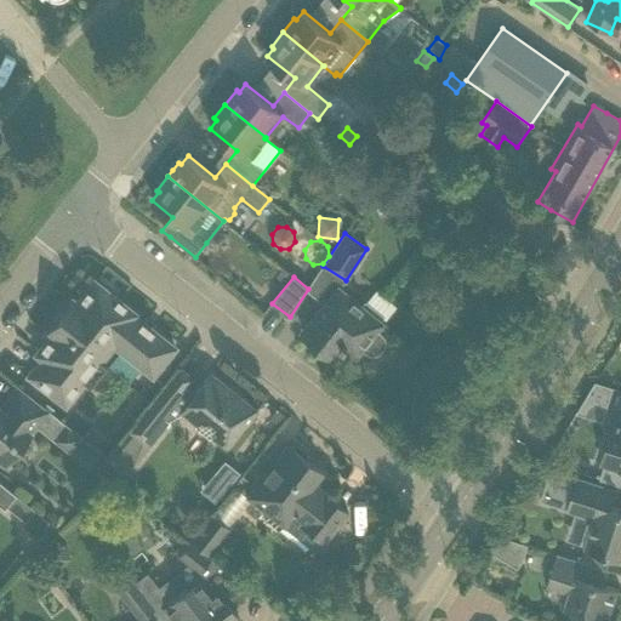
[(40,358),(27,375),(64,405),(83,382),(89,387),(106,366),(96,359),(109,342),(152,376),(174,347),(132,314),(134,313),(92,281),(75,303),(70,298),(44,331),(49,336),(35,353),(40,358)]
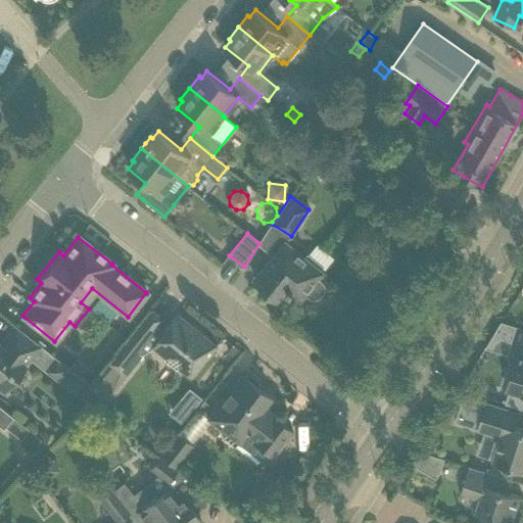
[(322,272),(320,270),(322,267),(308,255),(305,258),(285,242),(254,280),(282,302),(289,292),(290,293),(291,292),(300,299),(305,293),(310,295),(314,297),(318,297),(323,290),(323,285),(320,282),(317,279),(322,272)]
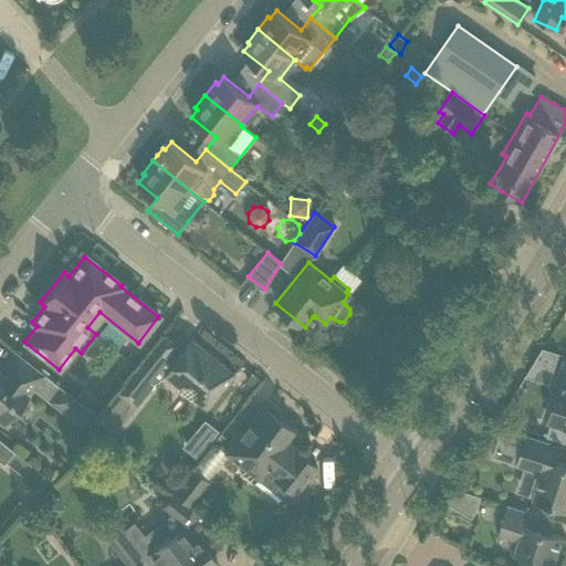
[(121,396),(106,413),(112,418),(119,425),(152,385),(150,384),(146,380),(168,353),(174,345),(163,334),(116,392),(121,396)]
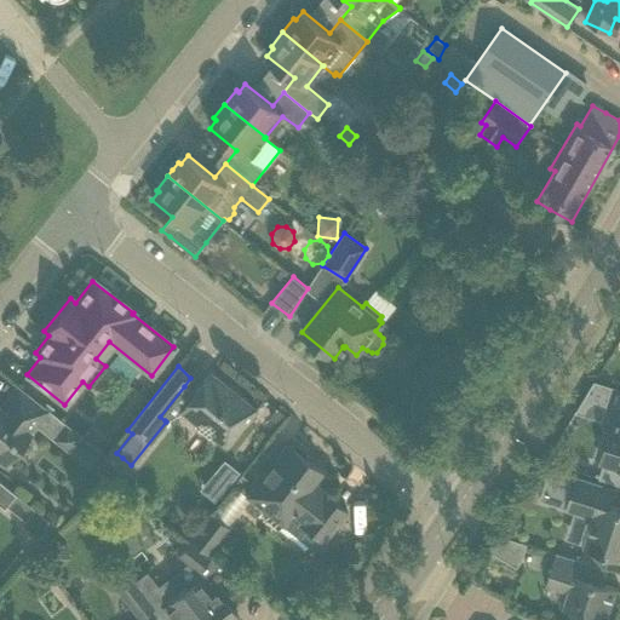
[(184,386),(160,417),(165,420),(182,412),(225,447),(240,429),(256,411),(208,373),(194,391),(193,392),(184,386)]
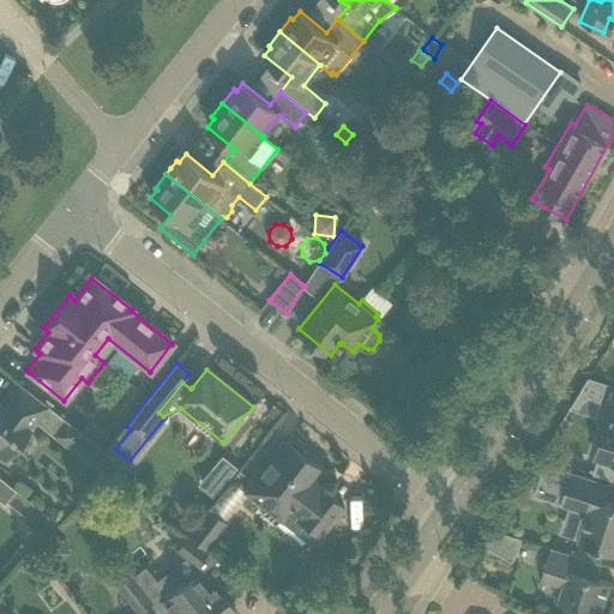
[(0,457),(4,459),(35,420),(38,422),(50,408),(36,397),(17,381),(0,402),(0,457)]
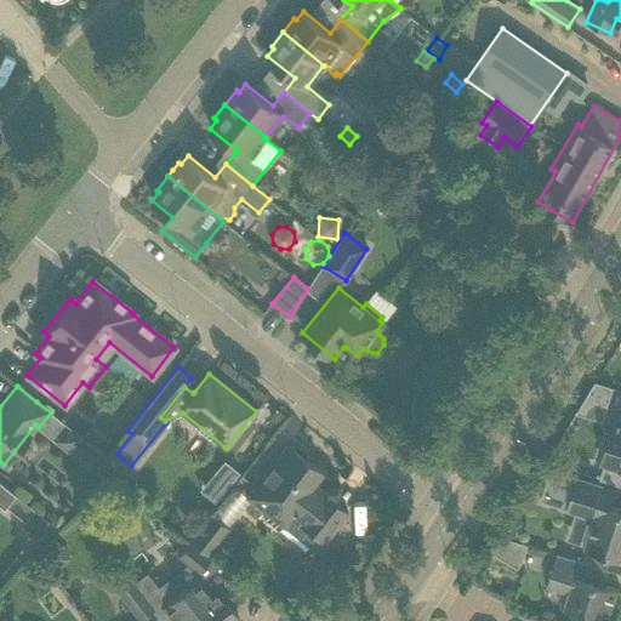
[(620,396),(605,444),(607,444),(602,462),(620,468),(620,396)]
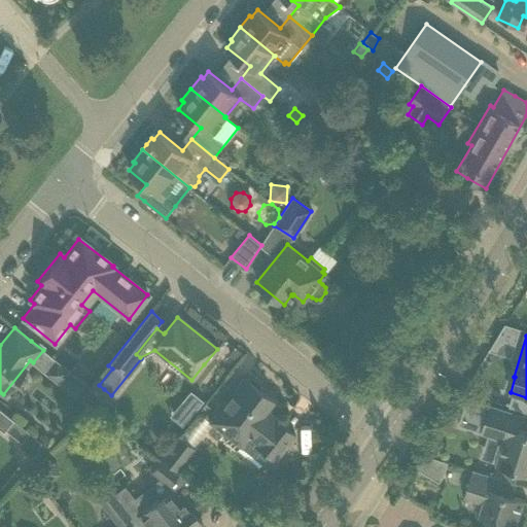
[(234,347),(227,355),(234,360),(241,352),(234,347)]
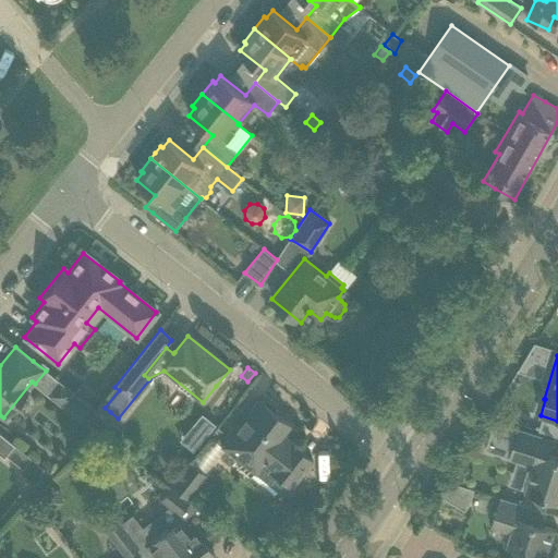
[(55,378),(45,391),(61,404),(71,391),(55,378)]
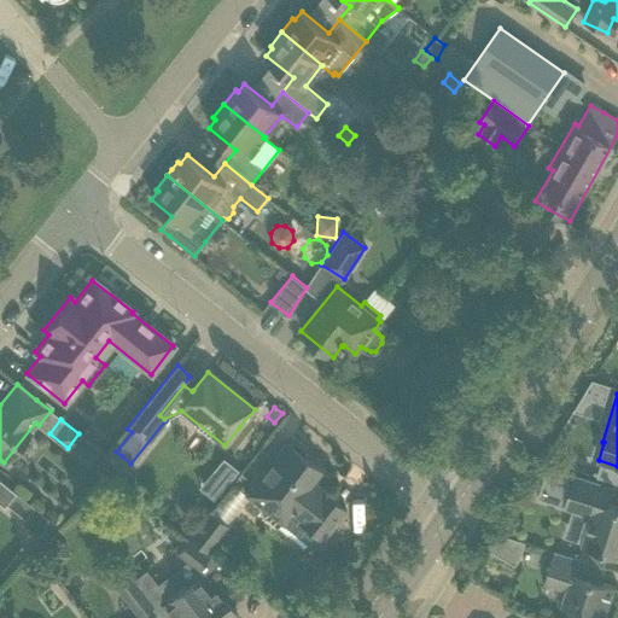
[(248,489),(244,494),(267,512),(263,517),(302,547),(313,534),(321,541),(345,511),(310,482),(320,470),(312,461),(313,459),(298,447),(296,450),(286,442),(270,460),(260,474),(252,476),(246,483),(248,489)]
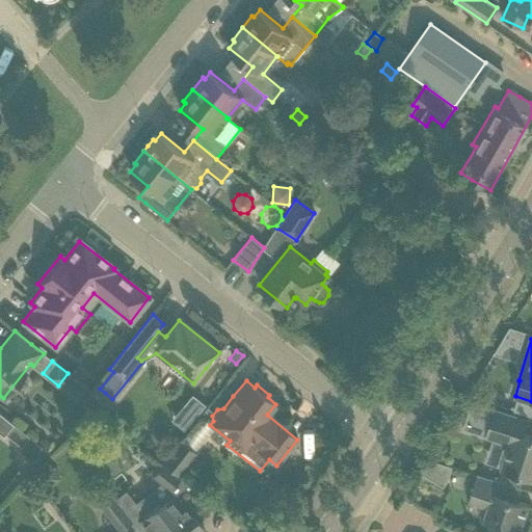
[(96,386),(83,403),(92,410),(105,393),(100,389),(96,386)]
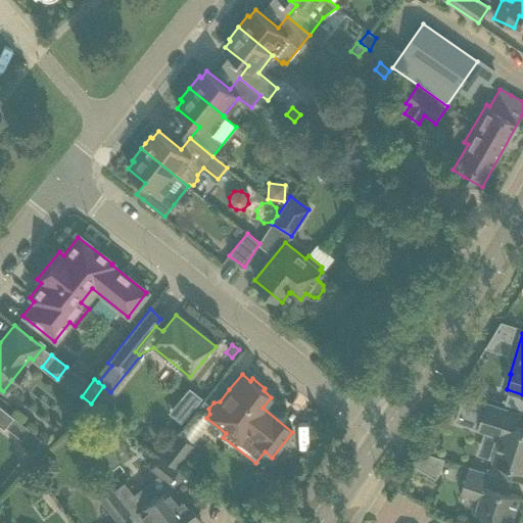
[(188,387),(168,412),(181,421),(200,397),(188,387)]
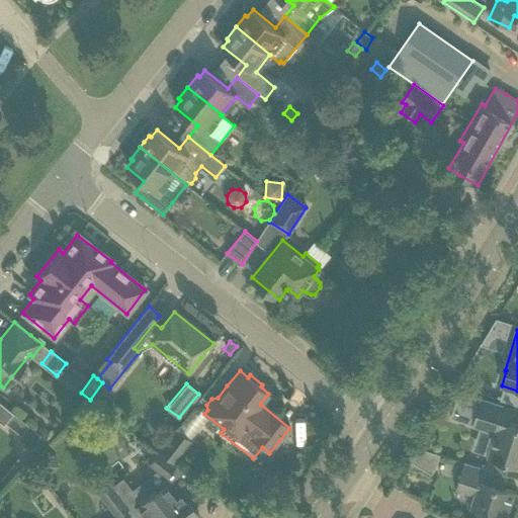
[(517,465),(517,425),(509,422),(514,409),(459,391),(450,418),(472,425),(472,426),(495,433),(487,456),(490,457),(505,462),(517,465)]
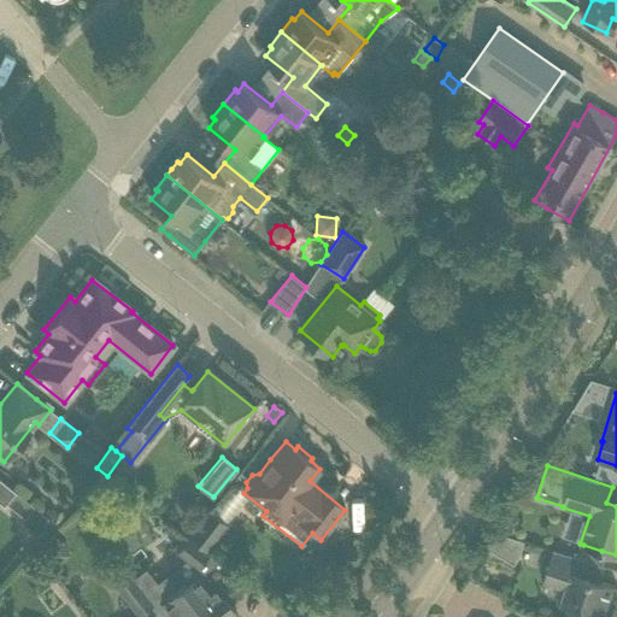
[(0,480),(0,503),(4,506),(15,492),(0,480)]
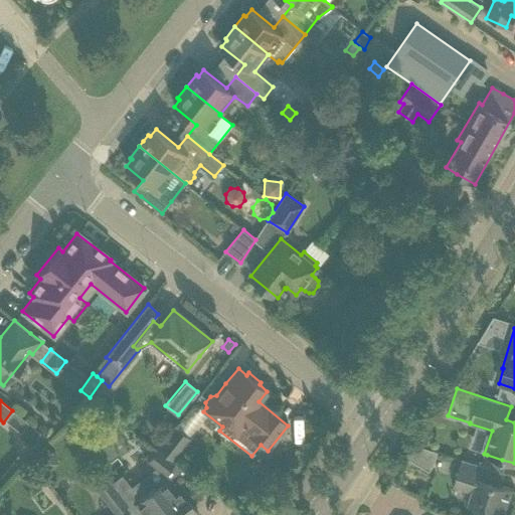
[(28,423),(18,436),(28,444),(38,432),(28,423)]
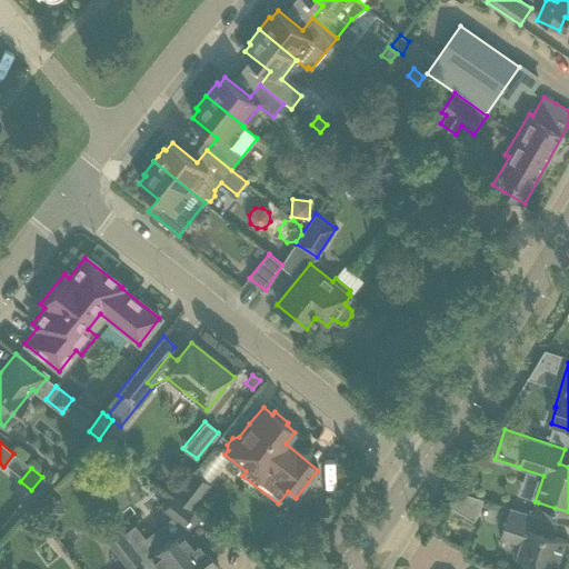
[(179,489),(173,497),(190,509),(209,485),(191,472),(178,489),(179,489)]
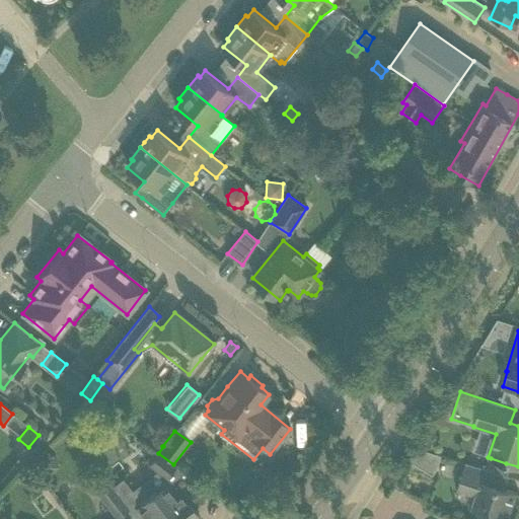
[(418,448),(410,460),(433,474),(437,468),(441,457),(441,454),(418,448)]
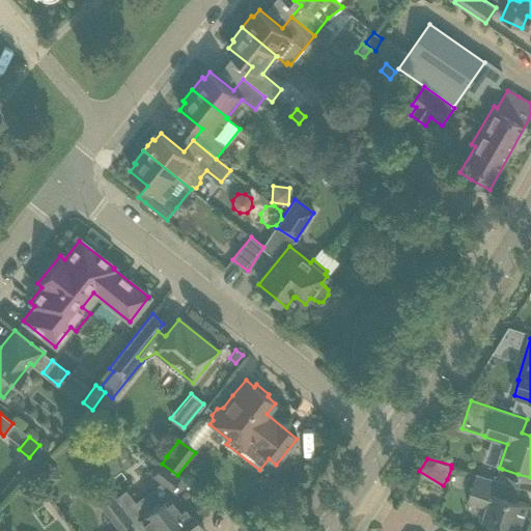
[(179,477),(177,475),(162,464),(150,476),(169,490),(179,477)]
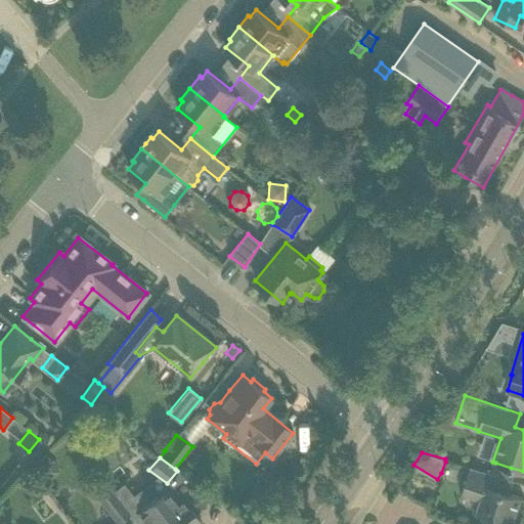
[(495,463),(491,474),(508,479),(511,468),(495,463)]
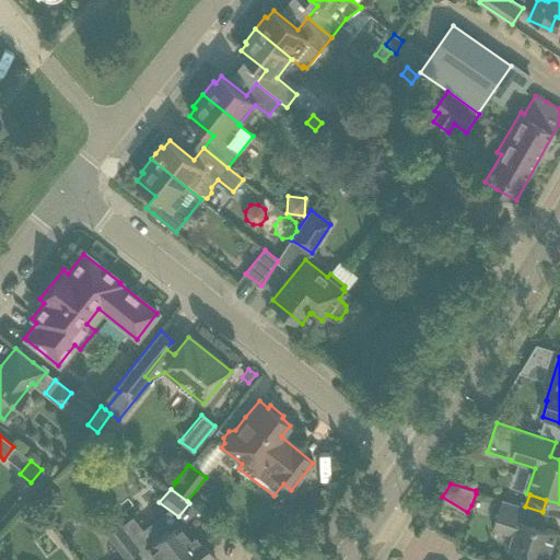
[(502,499),(494,523),(508,527),(515,529),(510,548),(547,559),(552,543),(555,544),(559,533),(539,526),(544,514),(549,516),(549,514),(543,512),(525,506),(515,503),(502,499)]
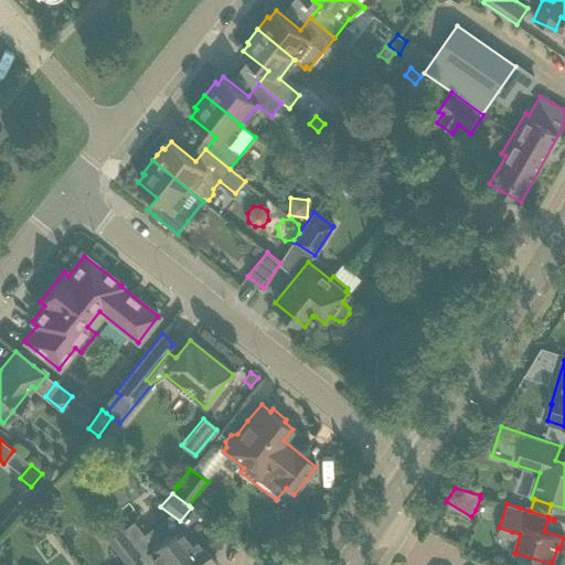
[(148,552),(158,564),(216,564),(217,564),(184,523),(148,552)]
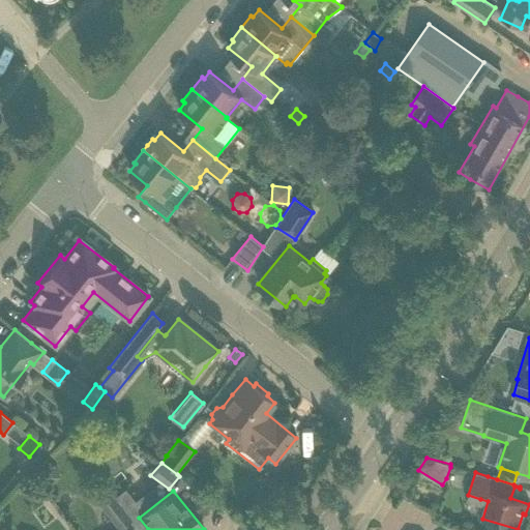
[(99,504),(118,529),(131,519),(112,495),(99,504)]
